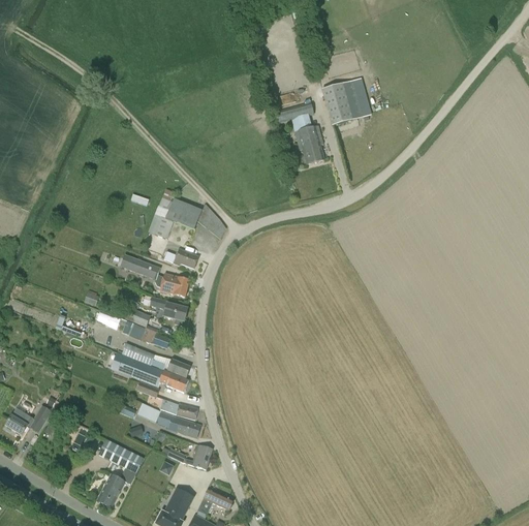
[(353,80),(322,89),(332,125),(353,119),(363,116),(353,80)]
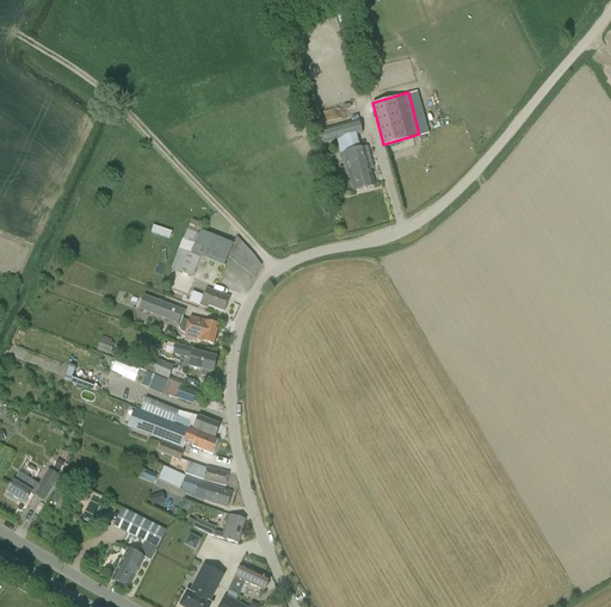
[(350,172),(355,189),(375,183),(370,166),(374,165),(368,143),(352,147),(350,134),(363,130),(359,117),(318,128),(321,141),(337,137),(346,172),(350,172)]
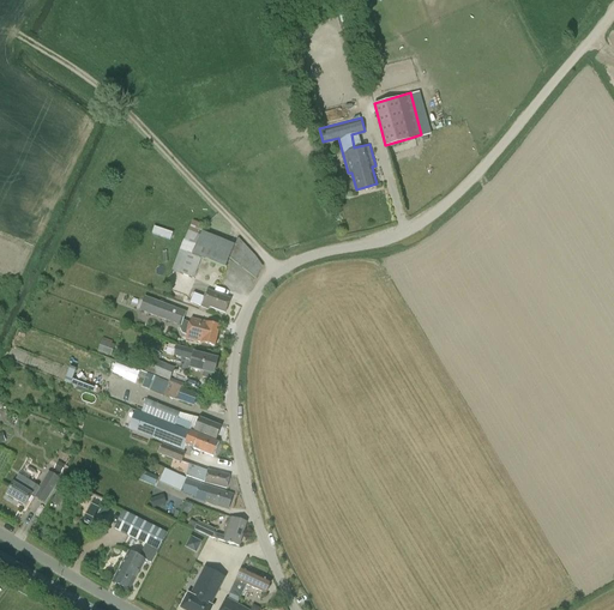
[(202,229),(204,224),(193,218),(184,237),(196,242),(192,252),(179,247),(173,267),(193,276),(202,257),(206,259),(206,258),(226,265),(229,255),(239,263),(254,275),(262,263),(254,253),(238,235),(234,243),(220,236),(202,229)]
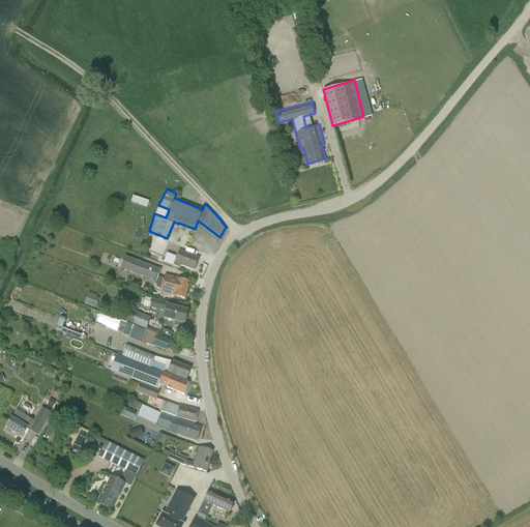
[(179,265),(180,262),(194,267),(199,256),(179,249),(176,255),(167,251),(164,258),(173,262),(179,265)]
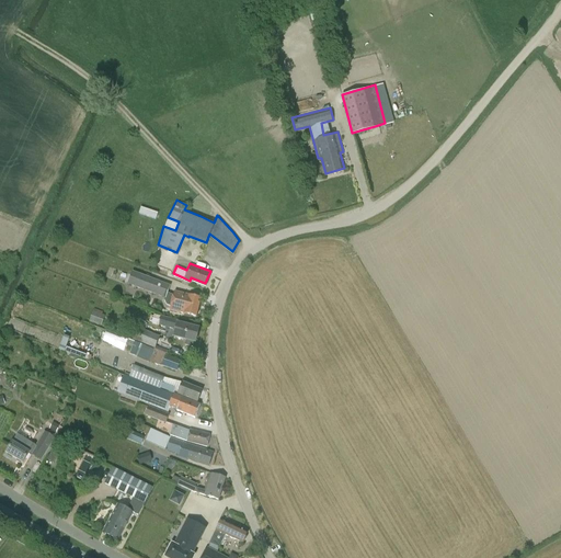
[(146,273),(140,271),(133,269),(127,282),(164,296),(165,296),(168,291),(171,283),(150,275),(150,273),(147,272),(146,273)]
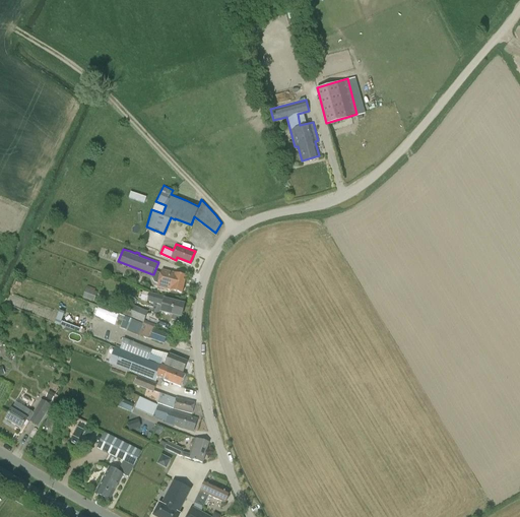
[(153,274),(152,274),(152,275),(154,279),(158,281),(157,284),(182,291),(186,274),(161,267),(160,270),(155,269),(153,274)]
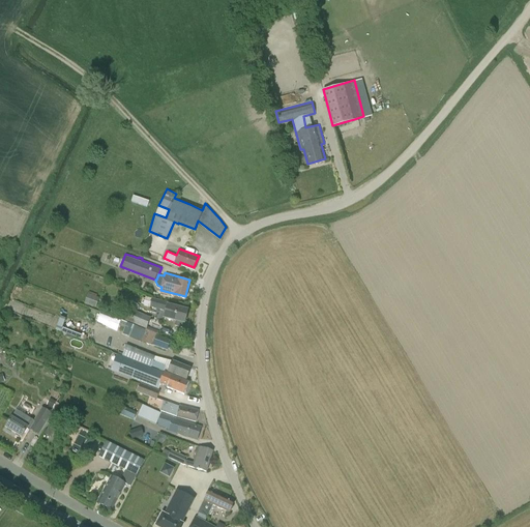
[(95,305),(99,296),(93,294),(94,292),(89,290),(88,292),(88,291),(84,301),(95,305)]
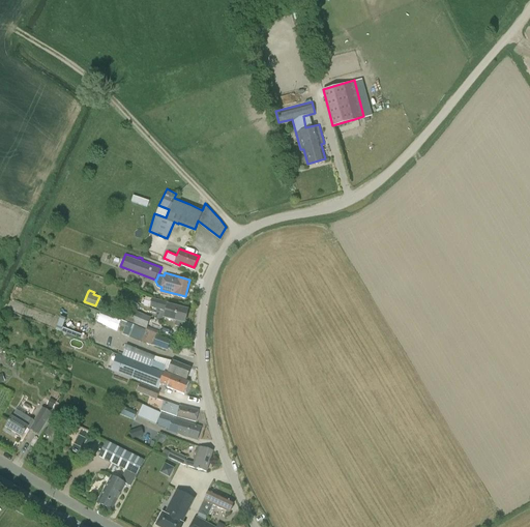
[(184,321),(187,309),(168,303),(169,300),(164,298),(151,295),(149,304),(166,309),(165,316),(176,318),(175,323),(181,325),(183,320),(184,321)]
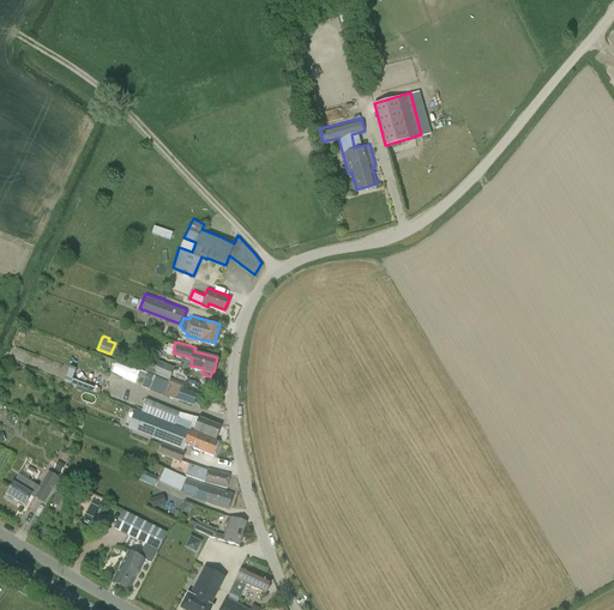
[(127,361),(142,366),(144,360),(128,355),(127,361)]
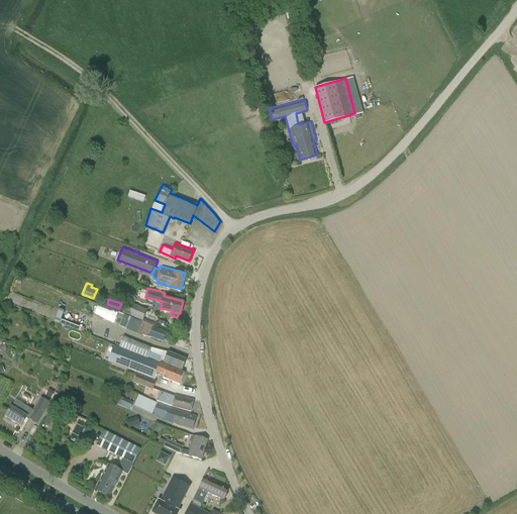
[(142,319),(147,307),(126,299),(122,310),(142,319)]
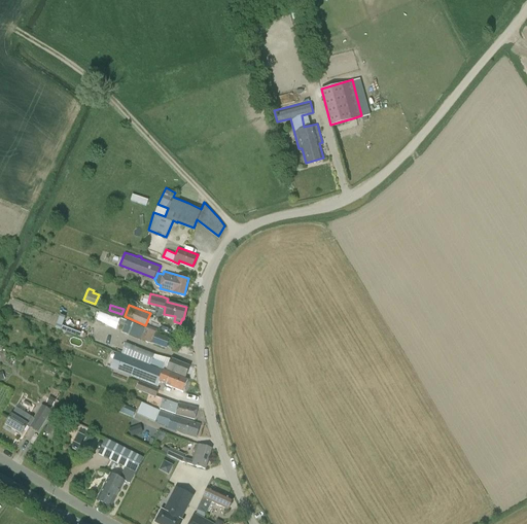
[(156,329),(144,325),(140,337),(151,341),(151,342),(166,346),(170,336),(155,332),(156,329)]
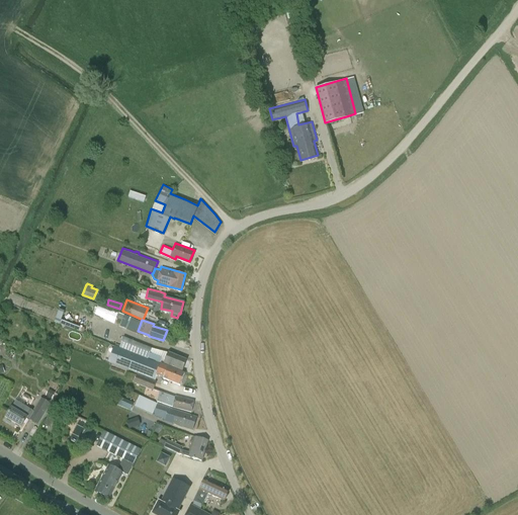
[(152,346),(124,335),(120,345),(135,351),(137,352),(148,356),(148,355),(164,361),(182,368),(186,358),(168,351),(166,356),(150,349),(152,346)]
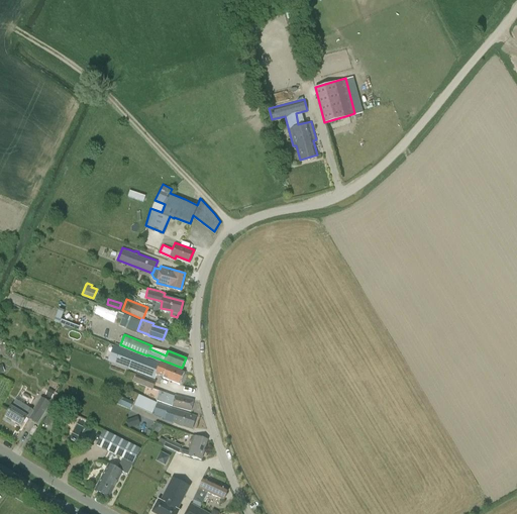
[(166,370),(163,375),(180,382),(184,371),(161,362),(151,357),(118,345),(115,355),(130,361),(128,367),(154,377),(159,367),(166,370)]
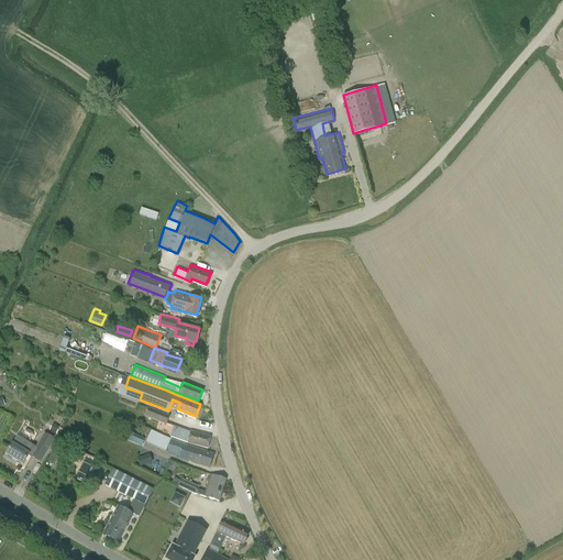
[(148,405),(139,401),(135,407),(144,410),(145,407),(147,407),(145,414),(166,423),(169,413),(148,405)]
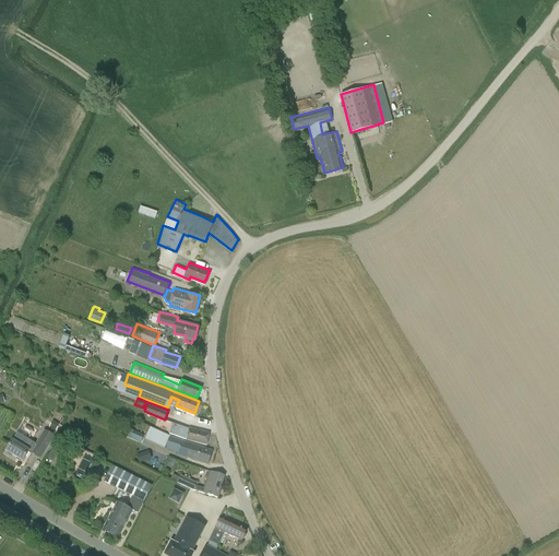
[(209,430),(190,425),(189,427),(173,422),(169,430),(187,437),(205,442),(209,430)]
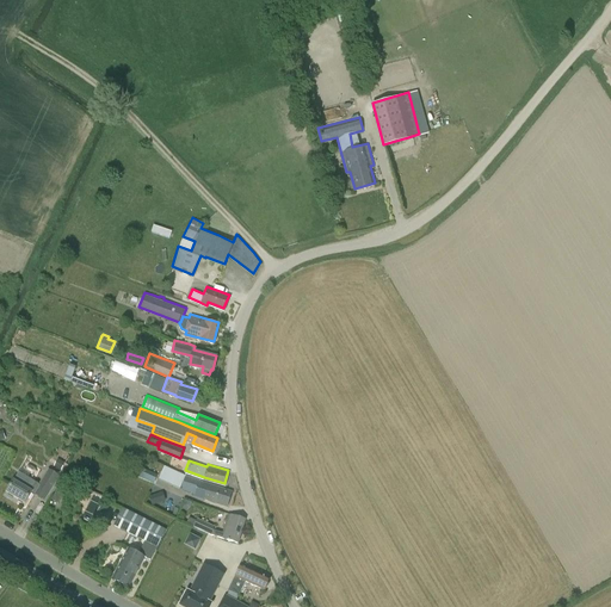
[(164,463),(158,477),(181,487),(204,494),(203,496),(227,503),(232,489),(199,478),(201,477),(186,472),(164,463)]
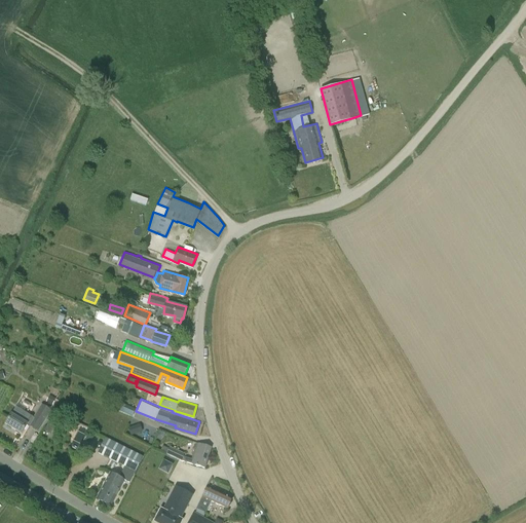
[(136,408),(123,403),(120,409),(133,414),(136,408)]
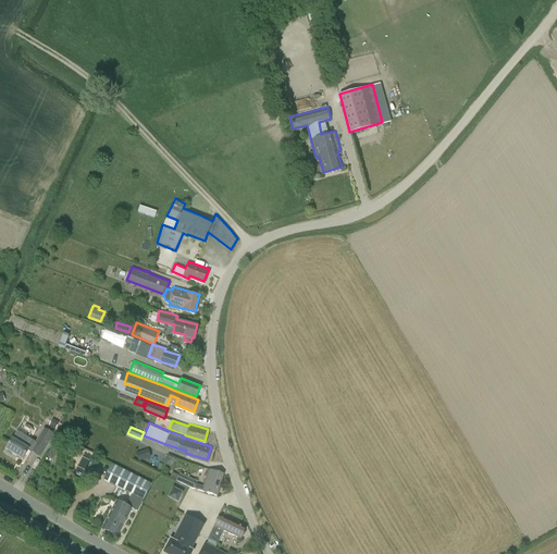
[(36,440),(31,436),(17,429),(7,446),(23,457),(29,447),(32,448),(33,447),(40,453),(53,433),(44,428),(36,440)]
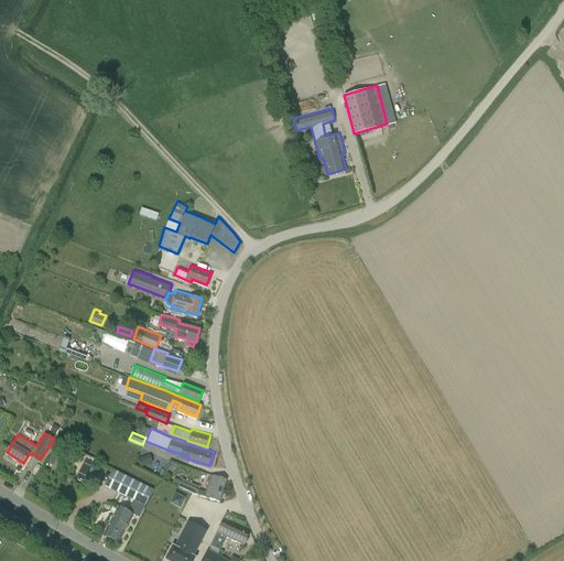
[(128,509),(119,504),(104,532),(119,540),(133,513),(139,515),(153,487),(112,466),(105,483),(133,498),(128,509)]
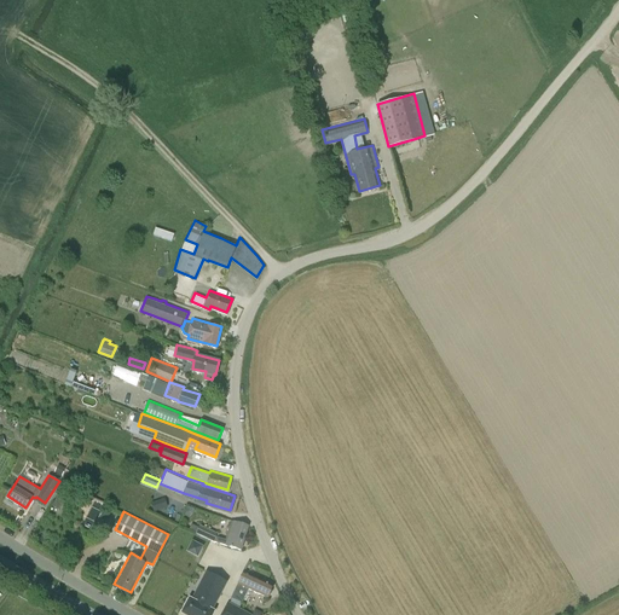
[(218,534),(219,532),(200,522),(200,523),(196,522),(192,529),(196,531),(196,532),(214,540),(215,539),(224,543),(241,547),(248,523),(231,518),(225,537),(218,534)]
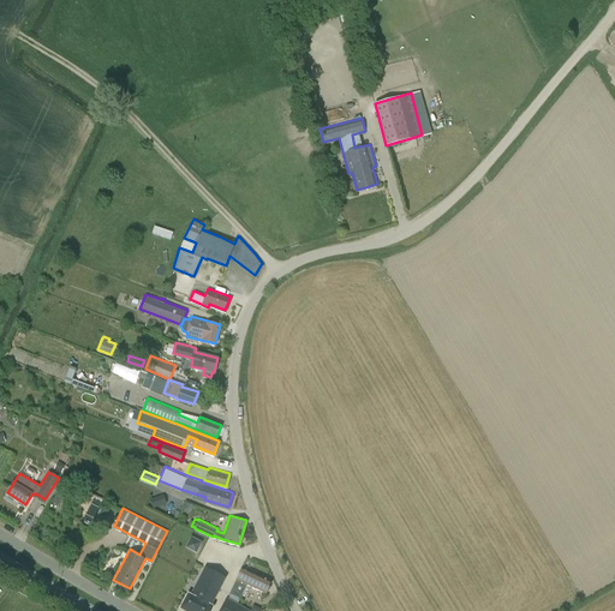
[(187,545),(196,549),(201,540),(191,537),(187,545)]
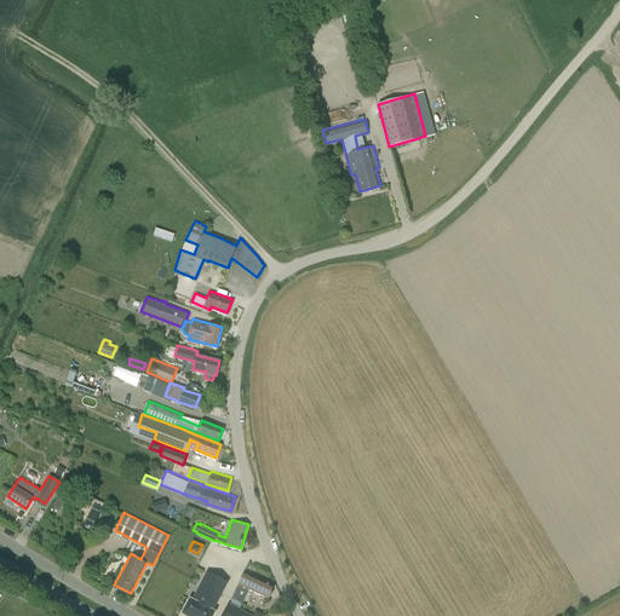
[(239,581),(237,582),(231,597),(233,598),(230,603),(229,603),(222,615),(251,615),(252,615),(240,608),(250,588),(268,597),(273,585),(247,574),(252,563),(241,559),(231,579),(239,581)]
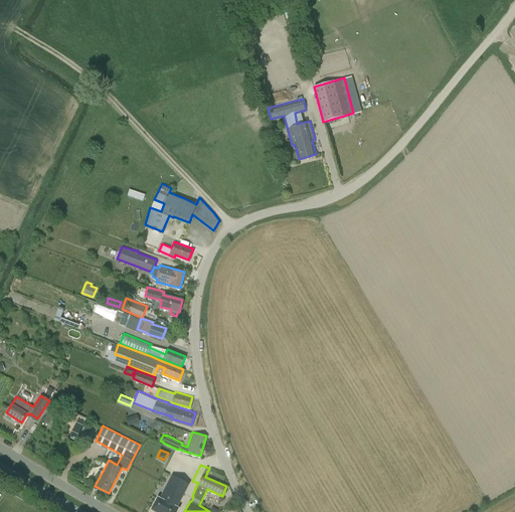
[(172,473),(160,498),(162,499),(154,511),(173,511),(176,506),(189,482),(172,473)]
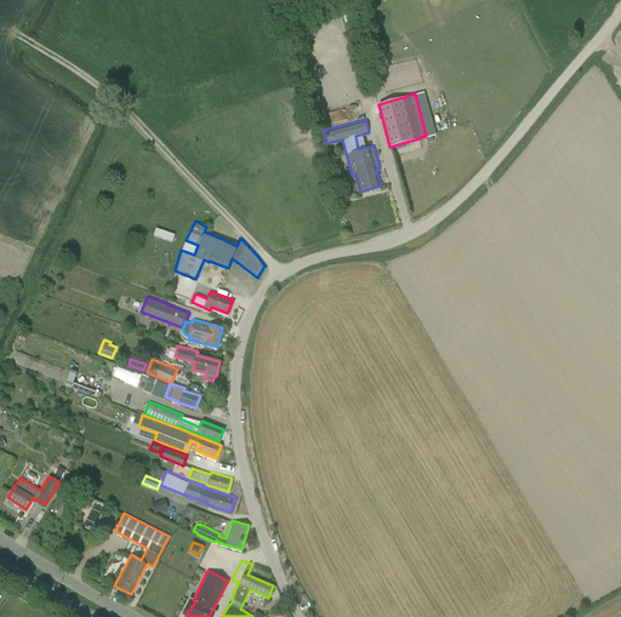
All buildings are outlined.
